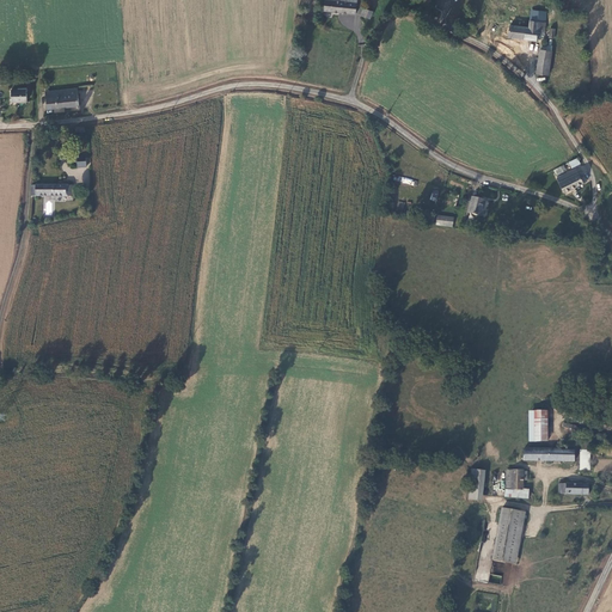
[(356,0),(331,0),(331,1),(325,0),(325,11),(355,14),(356,0)]
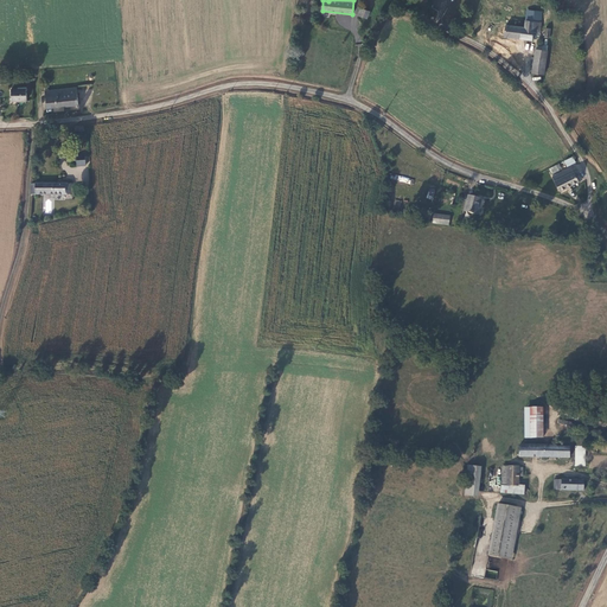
[(363,8),(359,16),(366,19),(371,11),(363,8)]
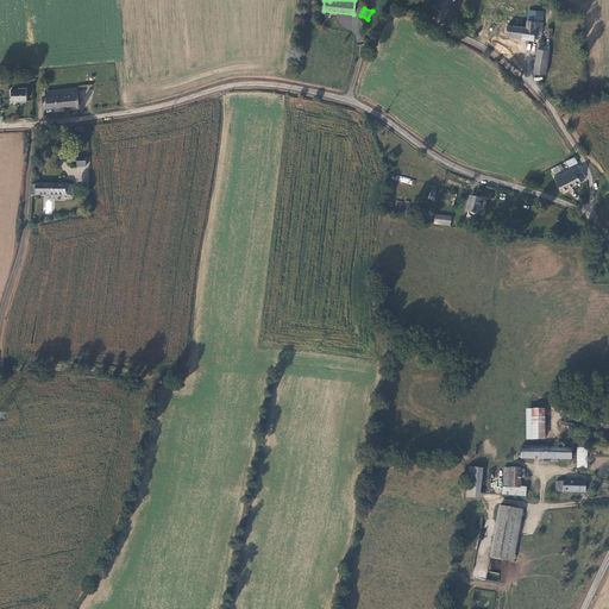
[(542,29),(544,20),(527,18),(525,30),(508,27),(507,32),(506,37),(533,41),(535,29),(542,29)]
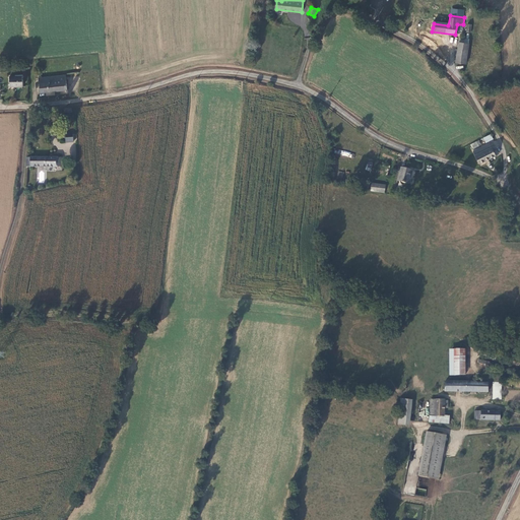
[(454,63),(465,65),(469,45),(459,43),(454,63)]
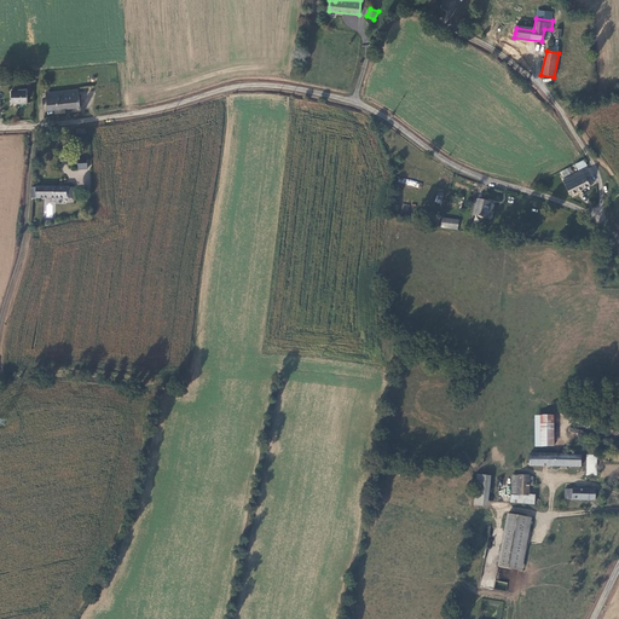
[(77,106),(77,88),(46,90),(46,98),(44,98),(44,109),(77,106)]
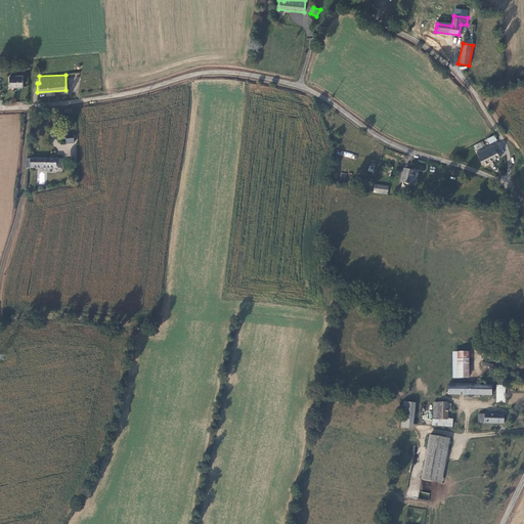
[(25,78),(11,79),(11,88),(25,88),(25,78)]
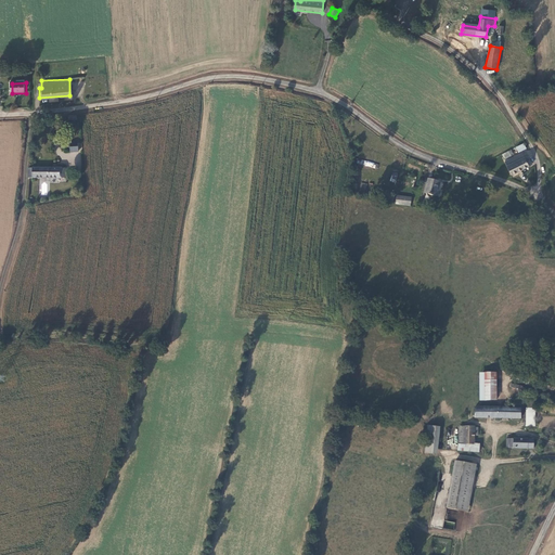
[(78,143),(69,144),(71,152),(79,152),(78,143)]
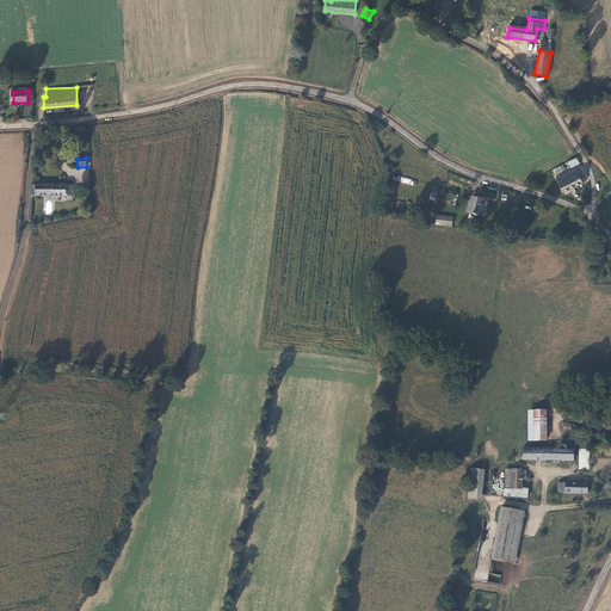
[(568,161),(571,168),(580,164),(576,158),(568,161)]
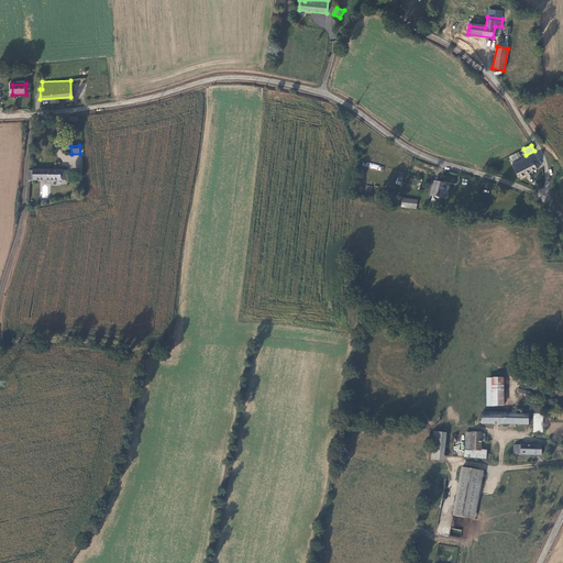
[(520,177),(540,168),(538,163),(534,164),(532,159),(530,154),(512,164),(520,177)]
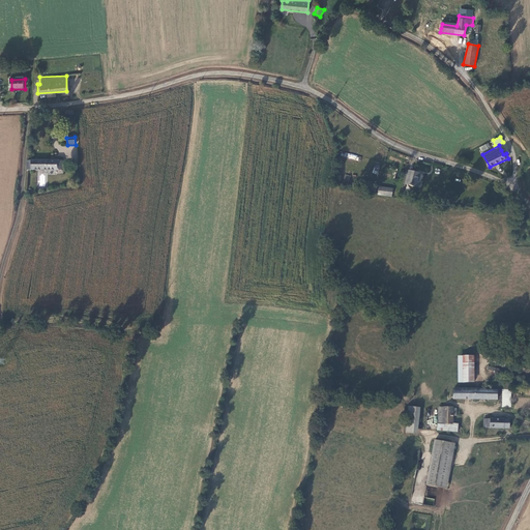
[(64,170),(64,160),(31,159),(31,170),(64,170)]
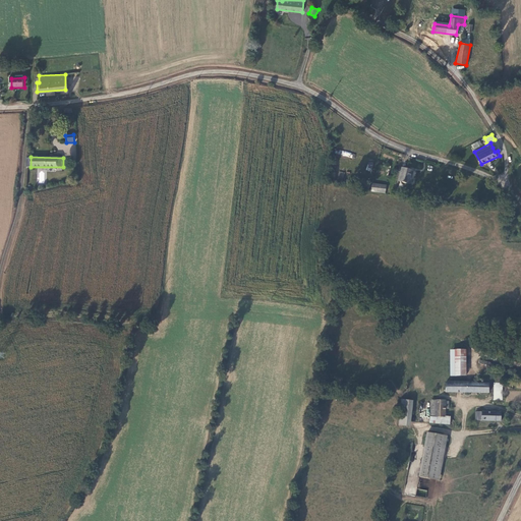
[(370,172),(374,163),(368,161),(365,170),(370,172)]
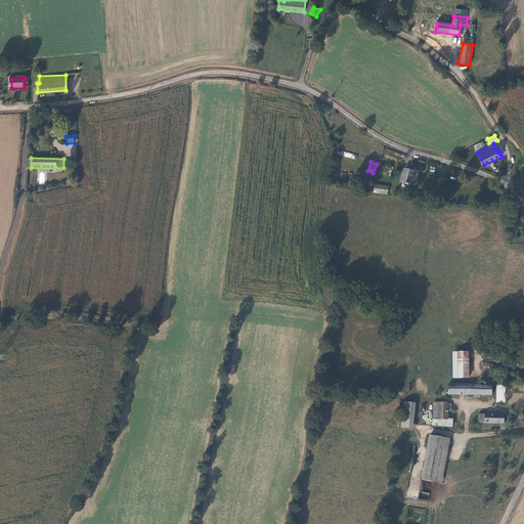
[(401,182),(412,184),(415,171),(403,168),(401,182)]
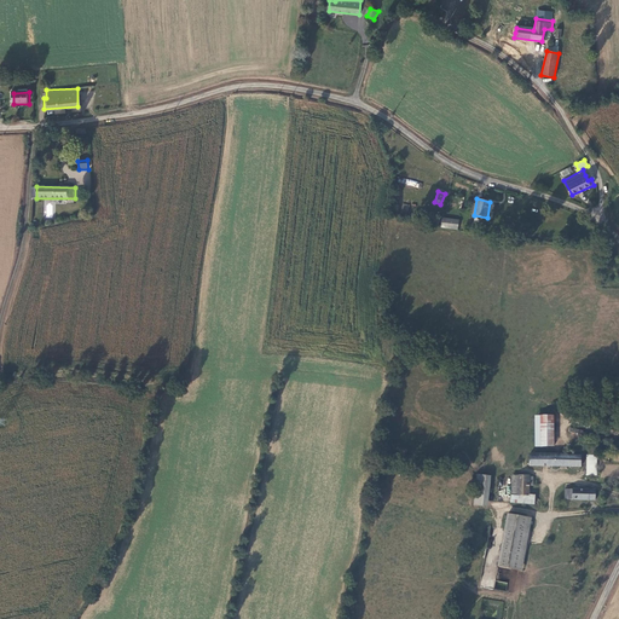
[(457,229),(458,219),(444,218),(443,227),(457,229)]
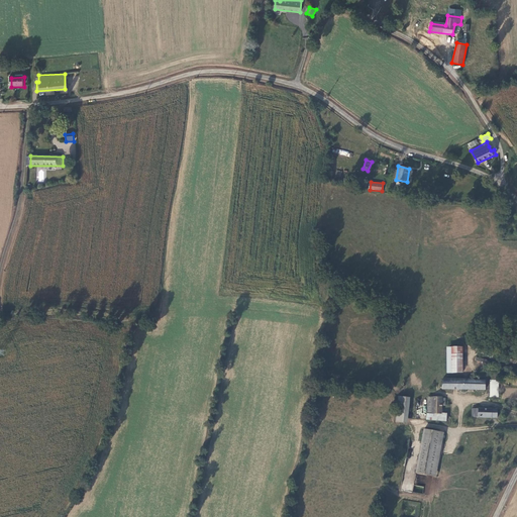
[(461,372),(463,349),(452,348),(451,372),(461,372)]
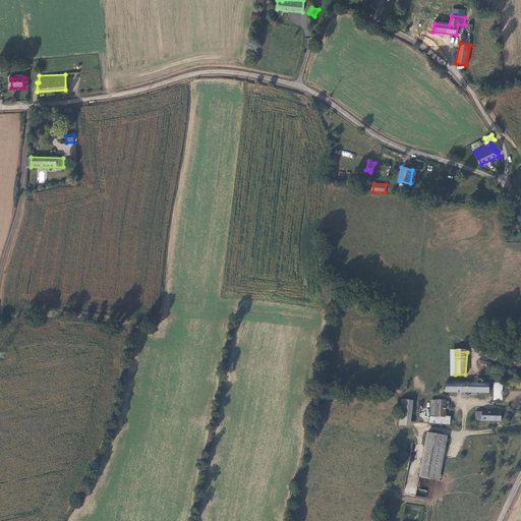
[(489,393),(490,384),(479,384),(478,383),(446,383),(445,392),(489,393)]
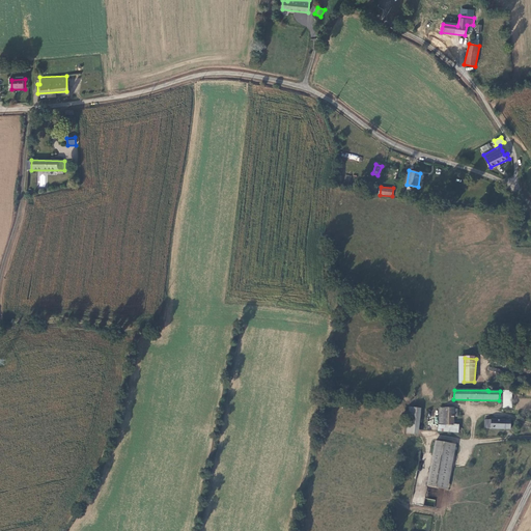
[(504,409),(512,409),(511,406),(512,391),(505,391),(504,409)]
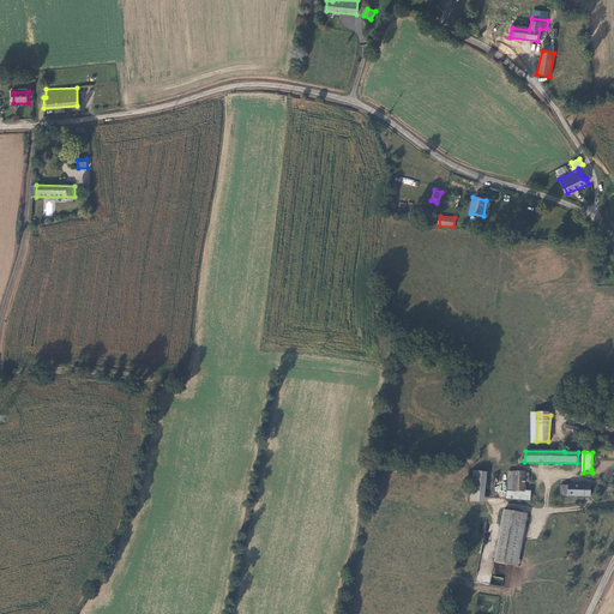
[(470,469),(468,493),(476,494),(479,470),(470,469)]
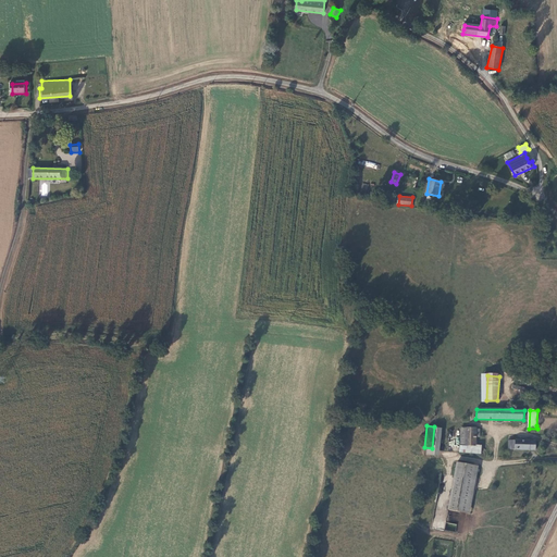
[(461,431),(459,445),(474,446),(475,436),(478,436),(479,431),(475,431),(475,429),(466,428),(465,431),(461,431)]
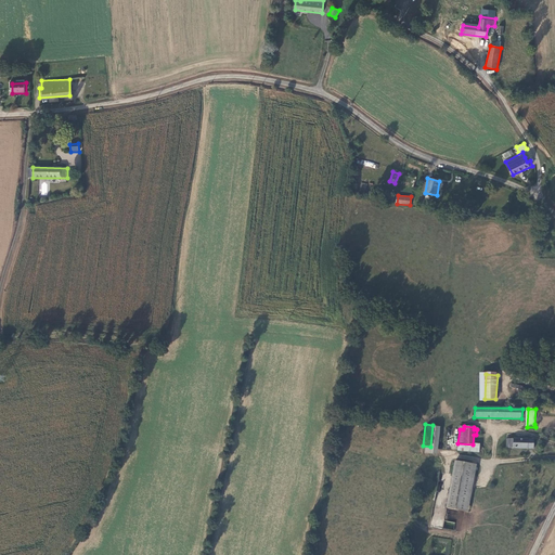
[(527,450),(528,440),(506,439),(505,448),(527,450)]
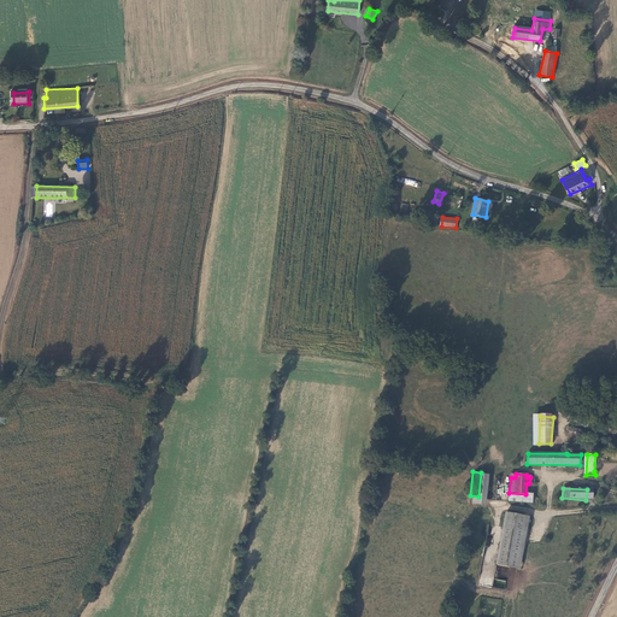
[(509,493),(507,503),(530,504),(532,494),(526,494),(509,493)]
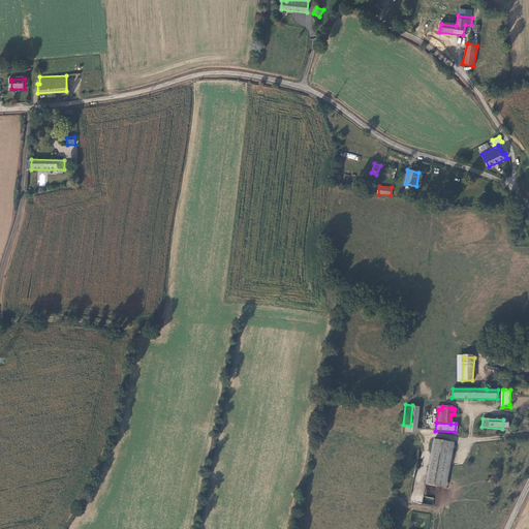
[(447,443),(430,440),(422,485),(439,488),(447,443)]
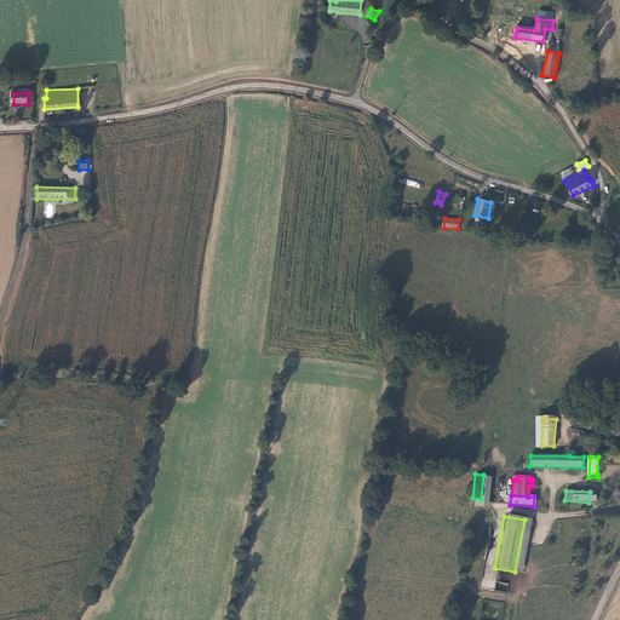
[(529,520),(524,520),(515,572),(518,572),(529,520)]
